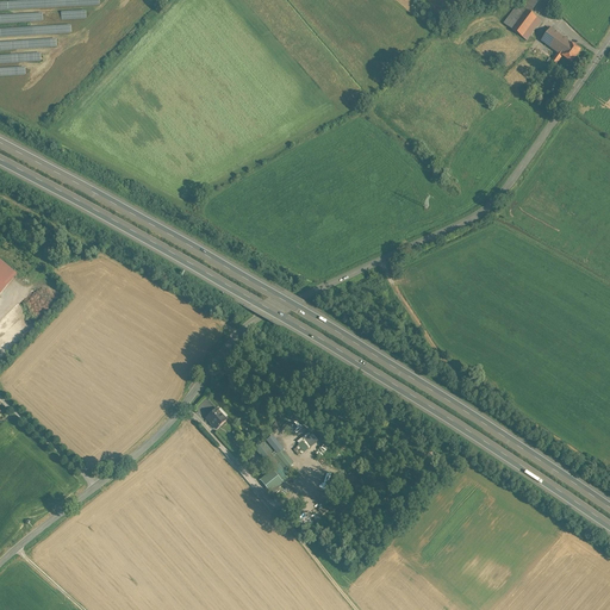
[(526,0),(521,7),(526,11),(527,11),(530,13),(540,0),(526,0)]
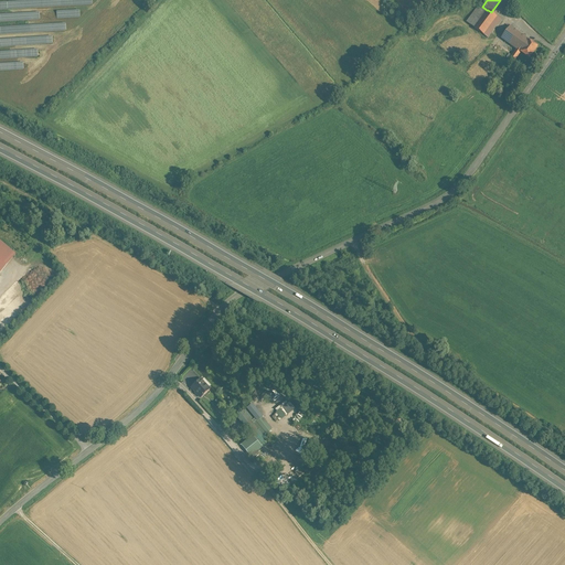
[(487,10),(475,28),(483,35),(487,31),(491,34),(497,27),(492,23),(497,17),(491,12),(488,10),(487,10)]
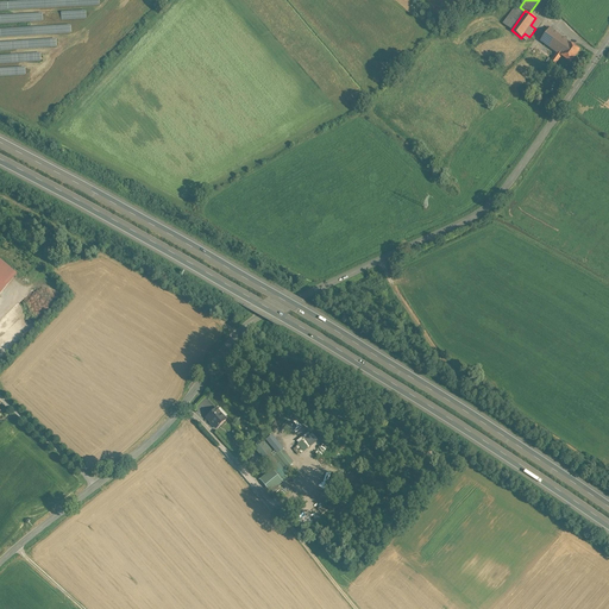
[(571,44),(550,29),(547,32),(540,42),(557,54),(562,57),(571,44)]
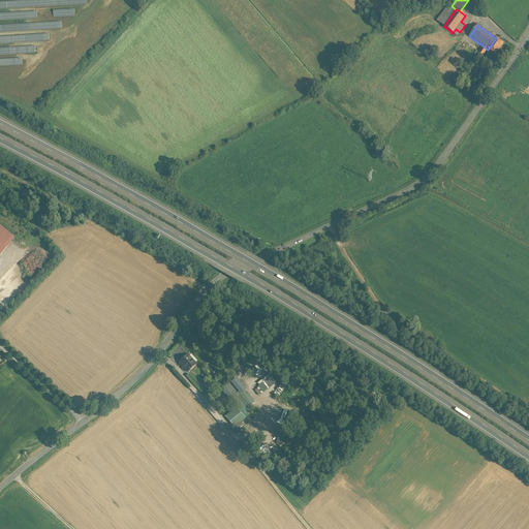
[(496,38),(488,50),(495,55),(503,43),(496,38)]
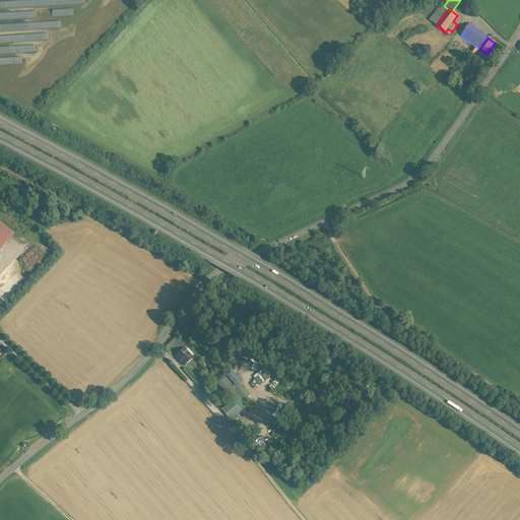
[(468,55),(472,57),(479,49),(475,46),(471,52),(468,55)]
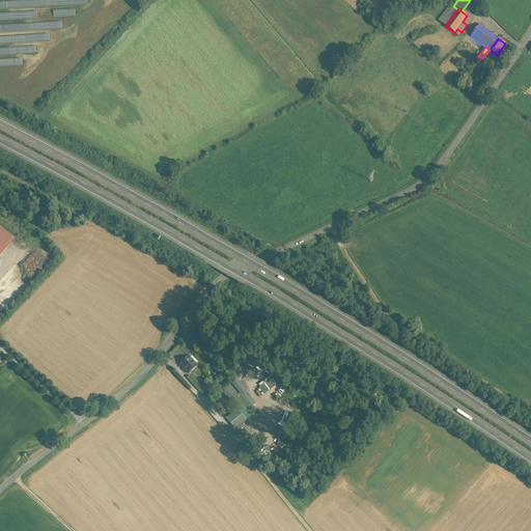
[(0,228),(0,256),(14,240),(0,228)]
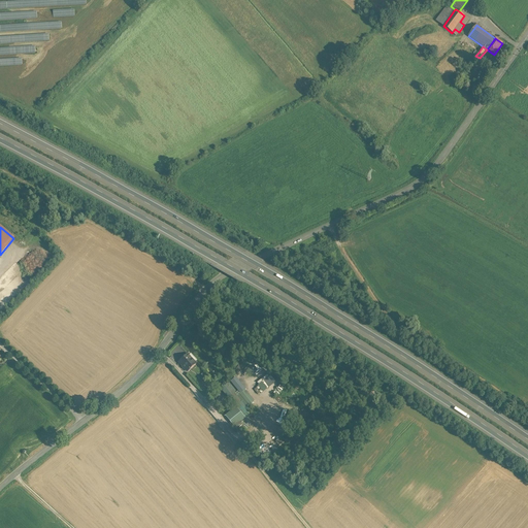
[(196,363),(188,355),(180,361),(184,363),(182,365),(188,371),(196,363)]
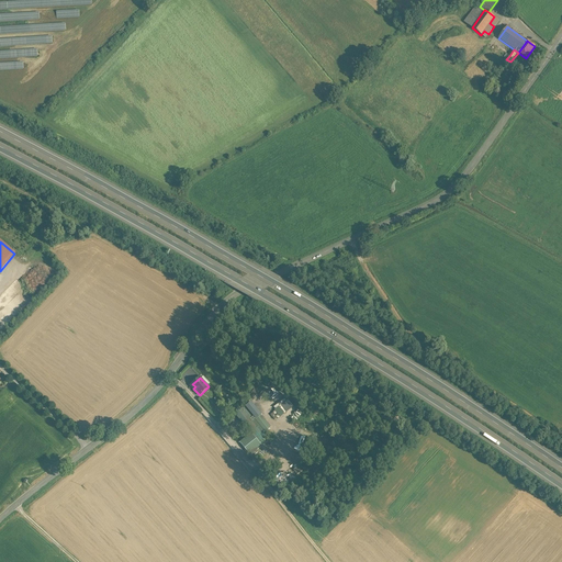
[(285,412),(281,404),(283,403),(280,400),(276,403),(279,406),(272,412),(277,418),(285,412)]
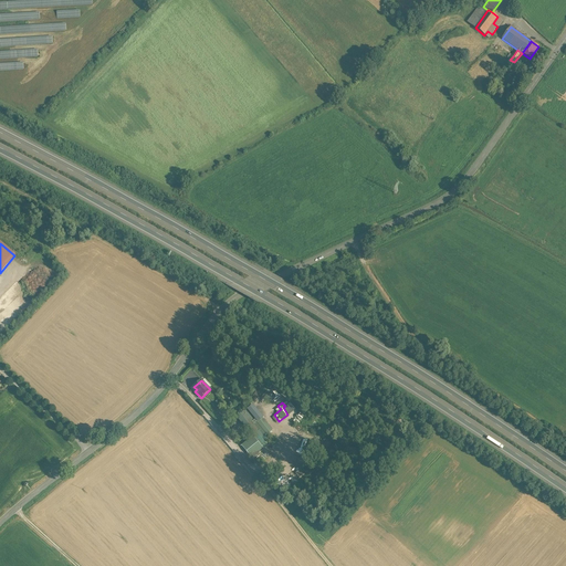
[(245,411),(240,416),(239,415),(236,419),(242,428),(252,419),(245,411)]
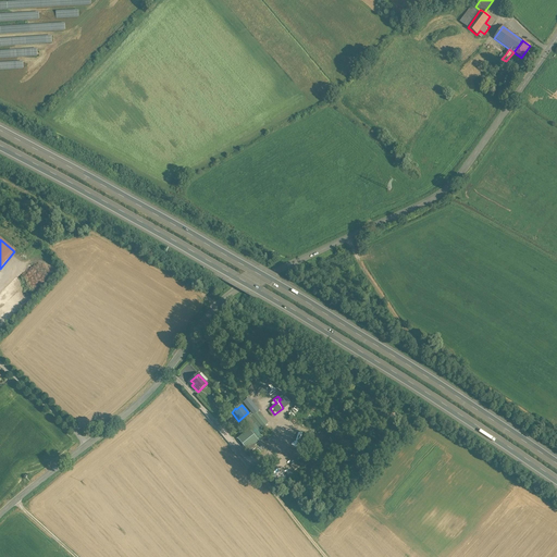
[(261,411),(252,415),(259,429),(268,425),(261,411)]
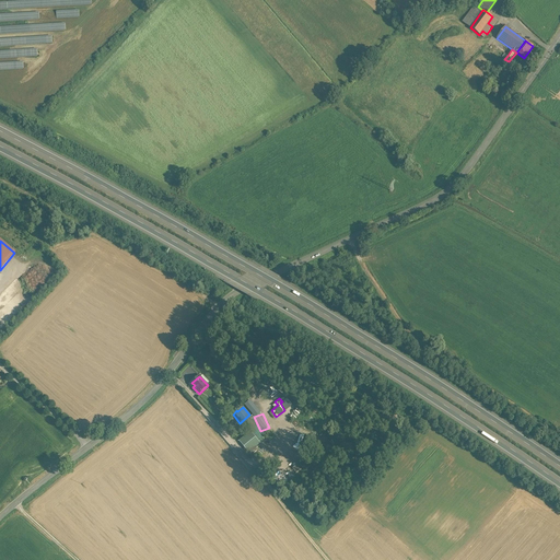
[(265,436),(252,421),(246,426),(252,433),(257,440),(259,442),(265,436)]
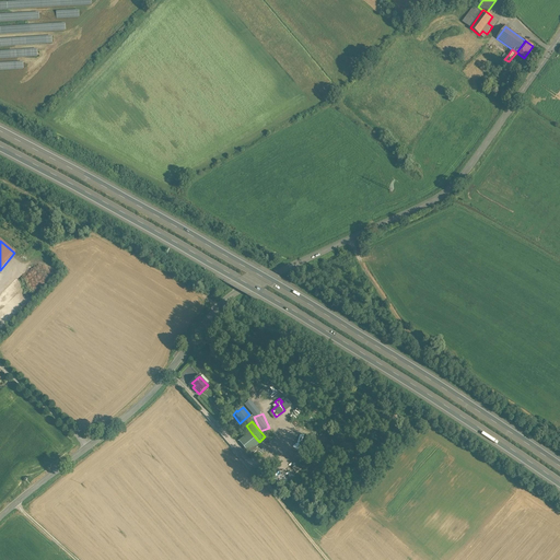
[(252,433),(248,436),(251,439),(247,442),(243,445),(246,450),(257,440),(252,433)]
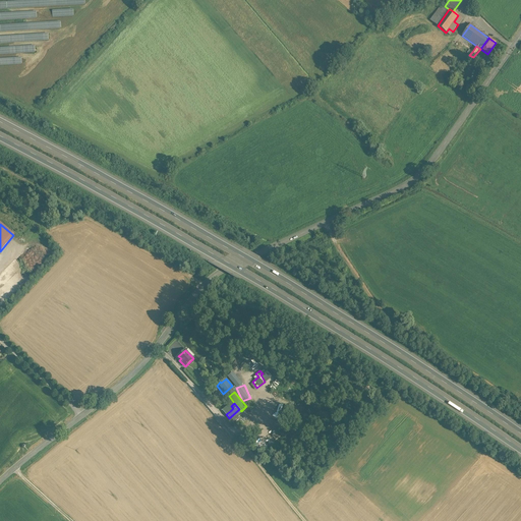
[(239,409),(229,418),(231,420),(241,411),(239,409)]
